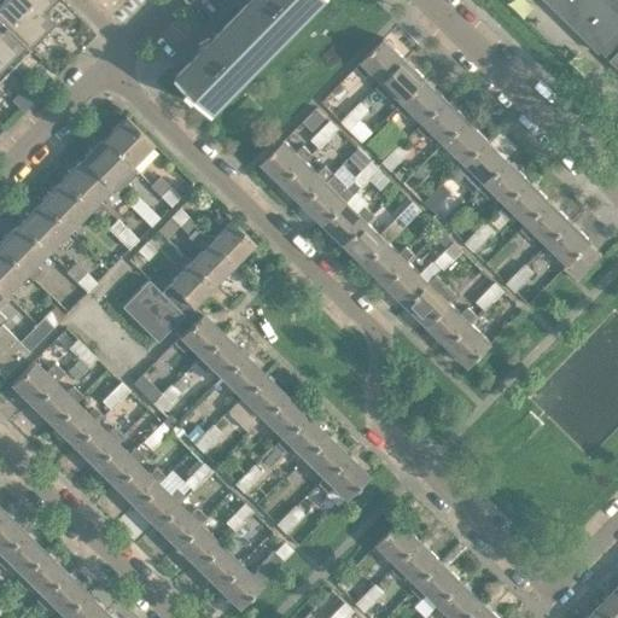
[(1,0),(0,3),(0,22),(29,50),(46,33),(41,29),(51,19),(44,12),(56,0),(1,0)]
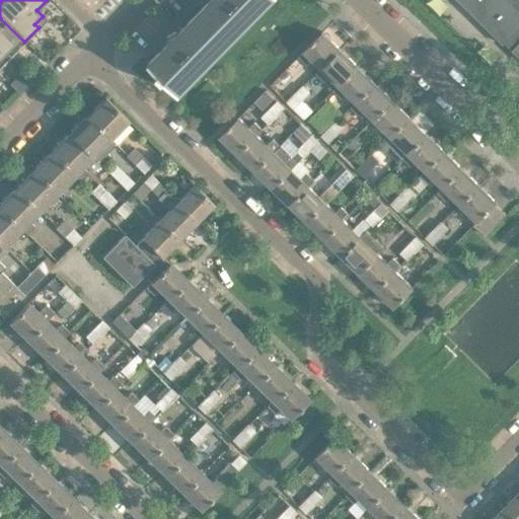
[(208,0),(198,11),(228,42),(268,0),(208,0)]
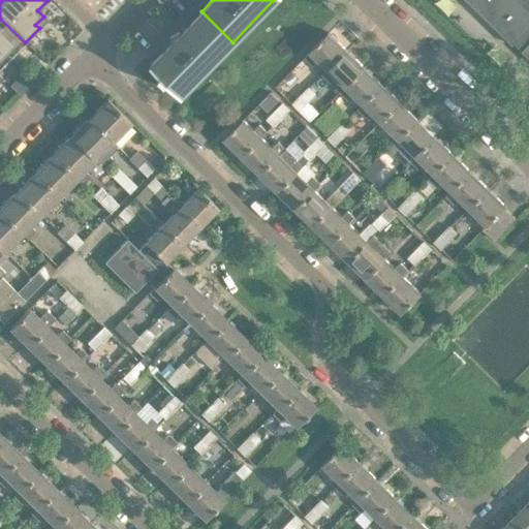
[(489,22),(491,21),(512,42),(510,43),(511,44),(514,42),(521,50),(521,51),(522,51),(523,50),(528,55),(528,0),(469,0),(490,20),(488,21),(489,22)]
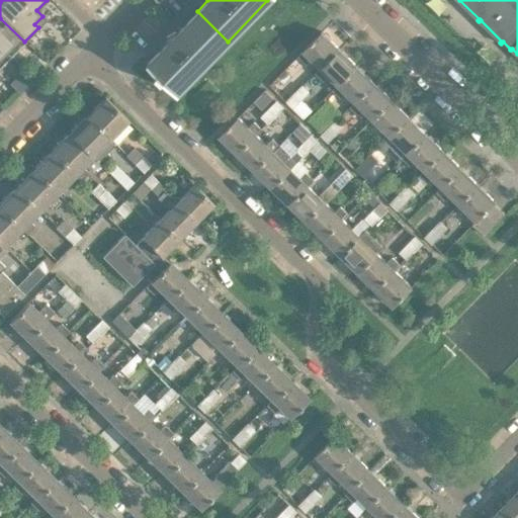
[(179,90),(228,41),(197,11),(177,31),(176,31),(167,36),(169,39),(149,60),(148,61),(158,71),(158,72),(163,77),(163,76),(179,91),(179,90)]
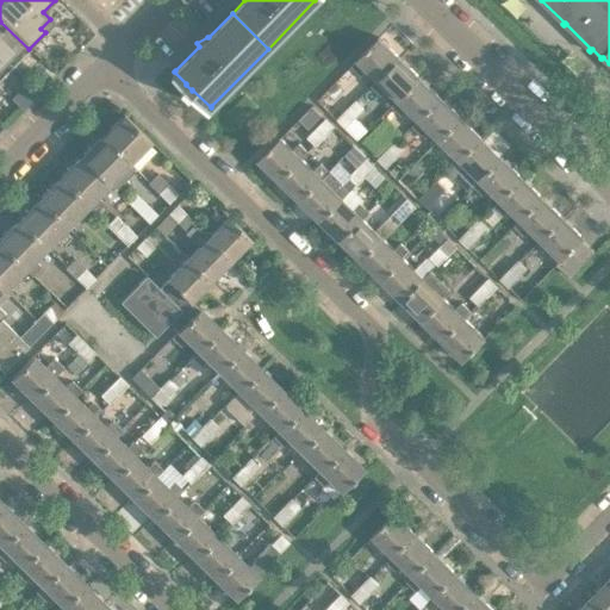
[(0,55),(12,66),(29,49),(0,22),(0,55)]
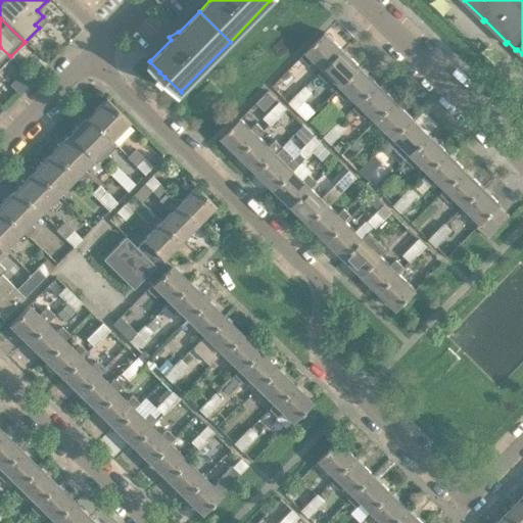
[(313,57),(324,67),(342,49),(324,32),(305,50),(306,51),(300,57),(306,63),(313,57)]
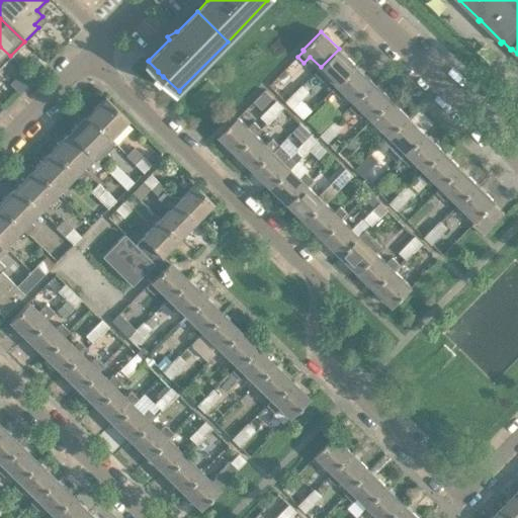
[(0,66),(10,56),(0,47),(0,66)]
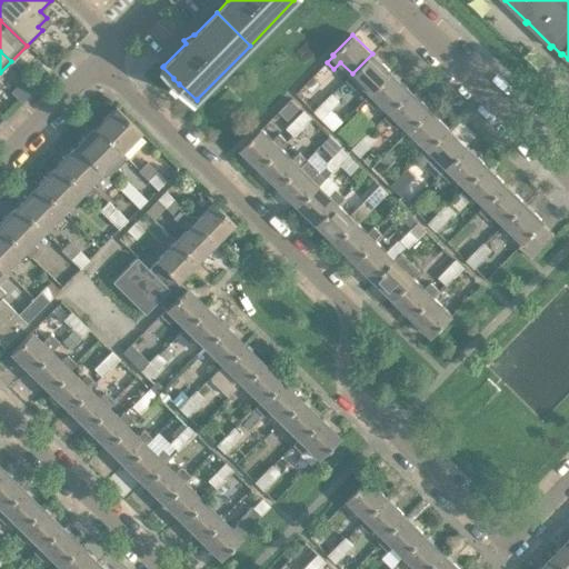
[(372,53),(352,73),(346,80),(353,88),(360,82),(371,92),(391,72),(372,53)]
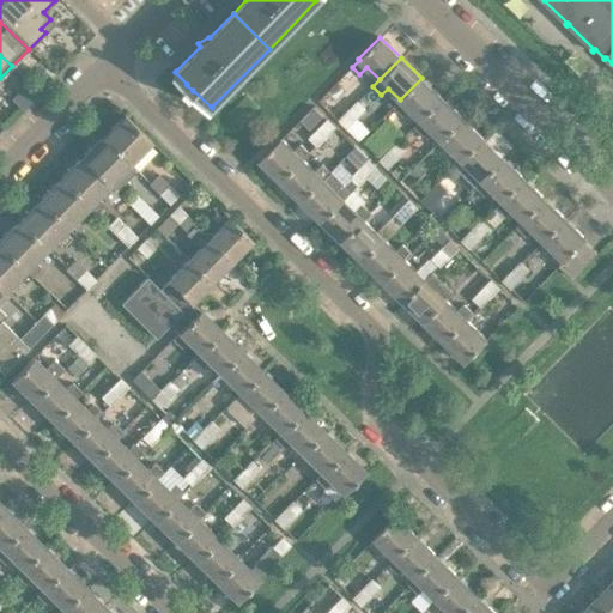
[(43,72),(30,85),(38,92),(50,79),(43,72)]
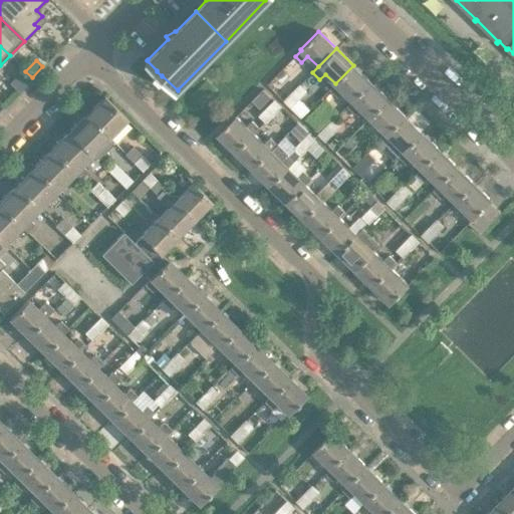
[(370,81),(353,65),(335,83),(329,89),(336,96),(342,90),(352,100),(370,81)]
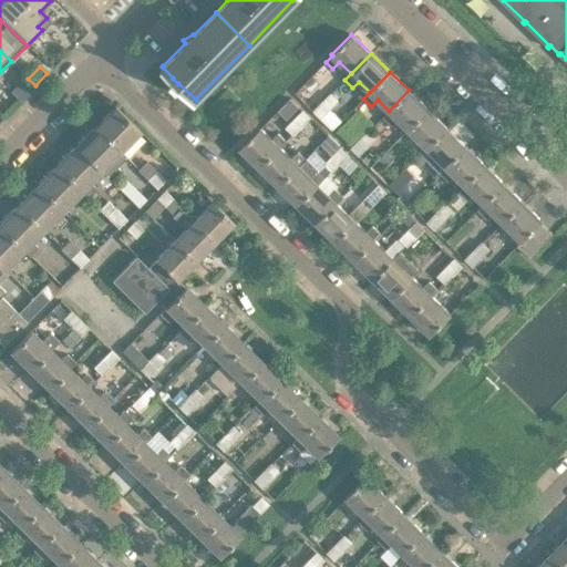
[(303,85),(296,92),(301,98),(308,90),(303,85)]
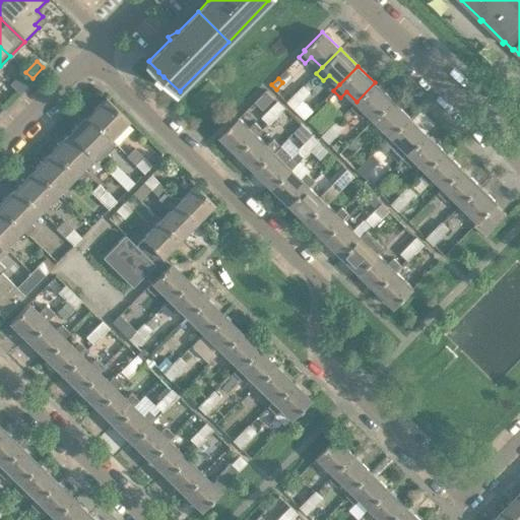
[(392,100),(378,86),(375,82),(356,102),(350,108),(358,115),(364,109),(374,119),(392,100)]
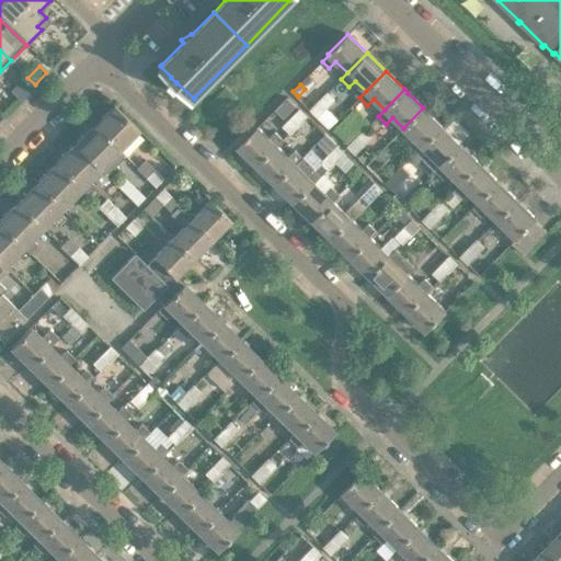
[(333,100),(325,92),(317,100),(324,109),(333,100)]
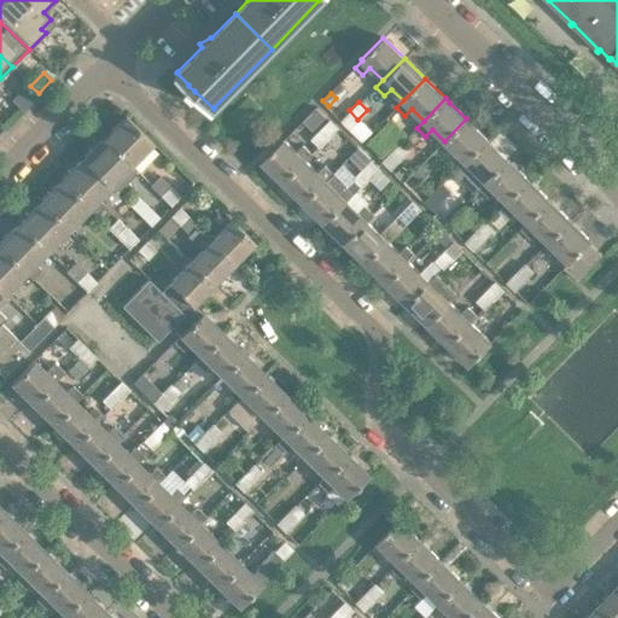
[(349,128),(357,120),(349,110),(340,120),(349,128)]
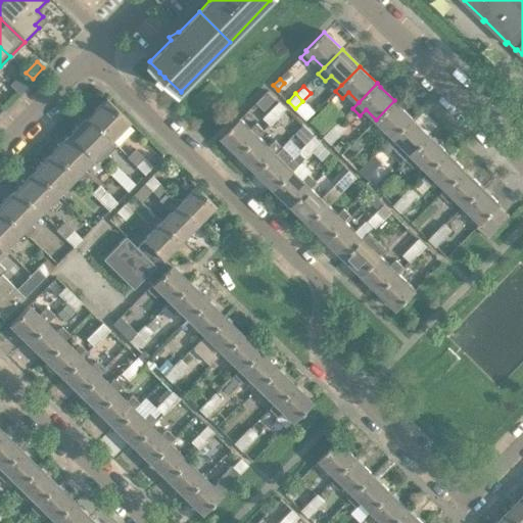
[(105,97),(87,116),(110,139),(129,121),(105,97)]
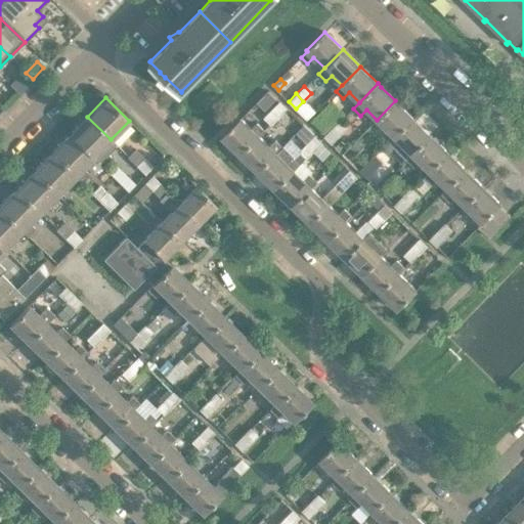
[(398,103),(395,100),(377,120),(394,136),(412,118),(398,103)]
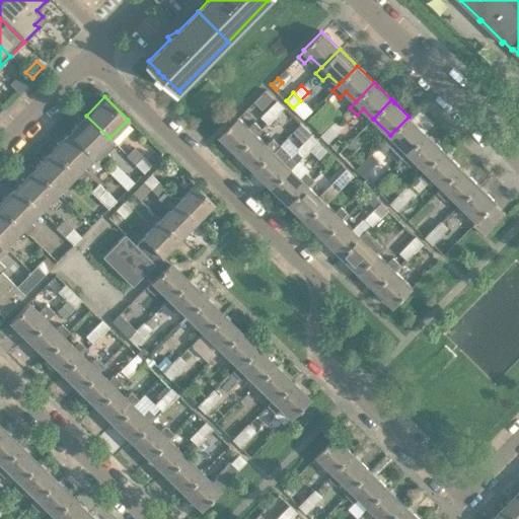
[(284,107),(277,100),(269,108),(276,116),(284,107)]
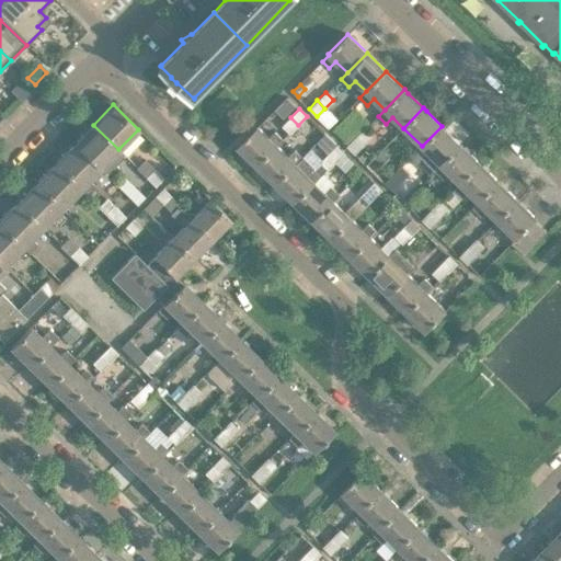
[(289,134),(298,125),(290,117),(282,126),(289,134)]
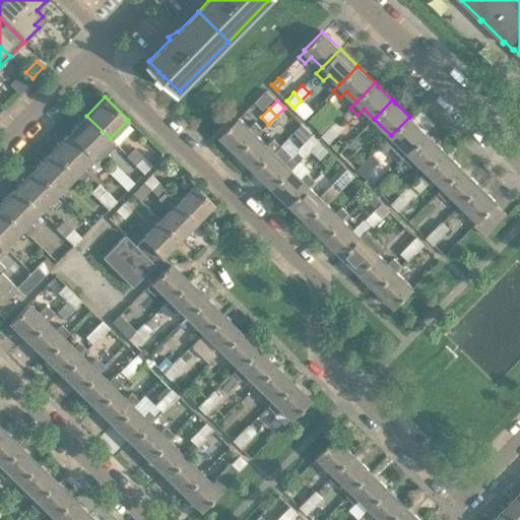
[(100,148),(110,138),(86,116),(69,133),(91,156),(98,161),(105,154),(100,148)]
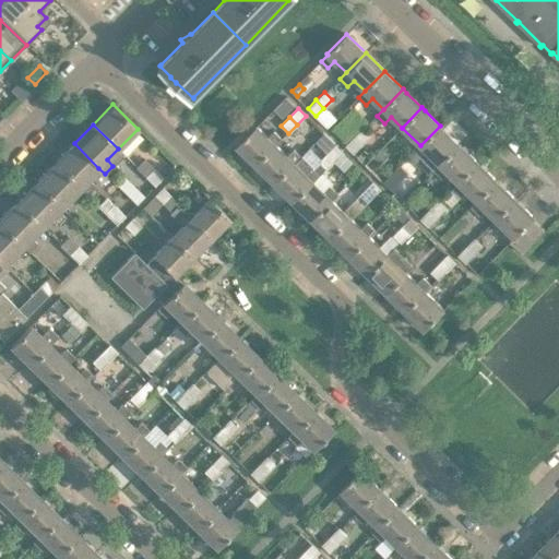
[(256,165),(275,144),(281,138),(273,130),(268,137),(256,126),(236,145),(256,165)]
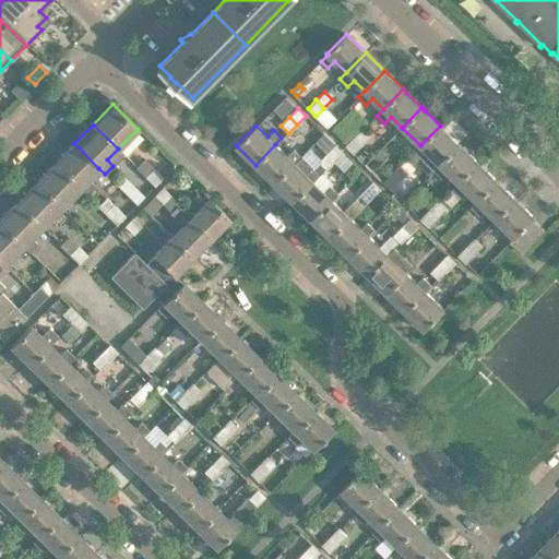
[(459,144),(443,129),(440,126),(420,145),(409,156),(429,174),(432,170),(459,144)]
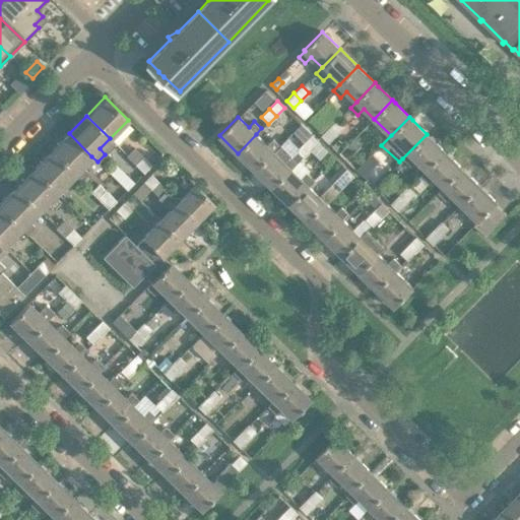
[(343,126),(336,120),(329,127),(336,134),(343,126)]
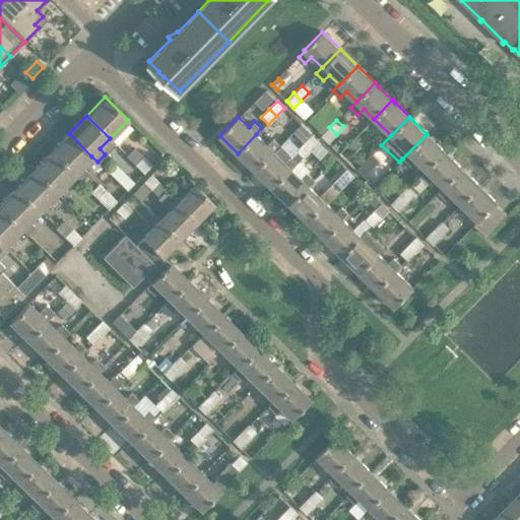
[(328,142),(336,134),(329,127),(321,135),(328,142)]
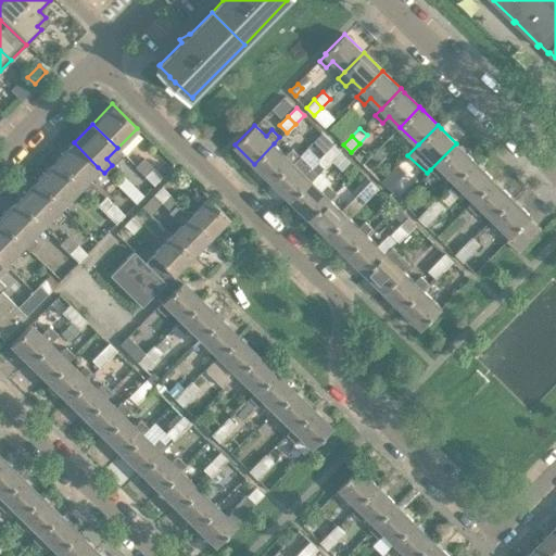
[(87,178),(98,167),(74,142),(54,162),(79,187),(85,192),(93,184),(87,178)]
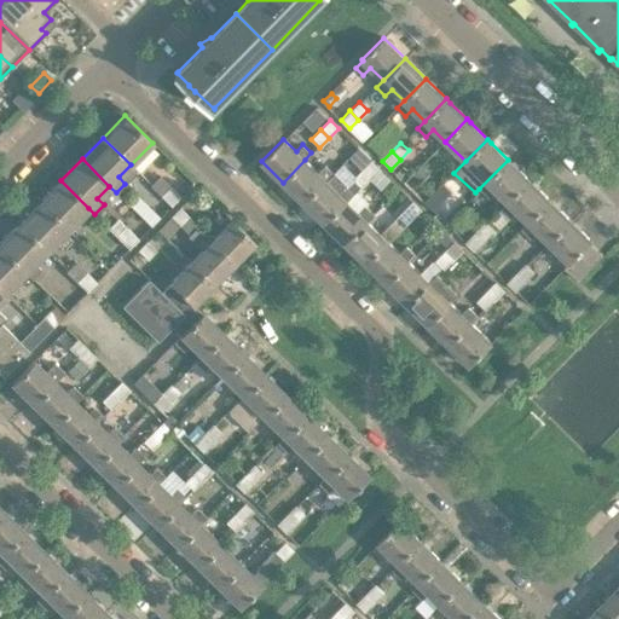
[(317,172),(305,160),(283,183),(304,203),(325,180),(333,173),(323,165),(317,172)]
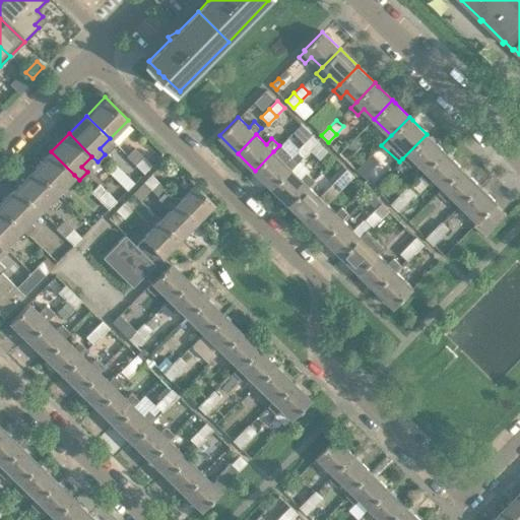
[(444,150),(427,134),(402,158),(409,166),(415,159),(426,170),(444,150)]
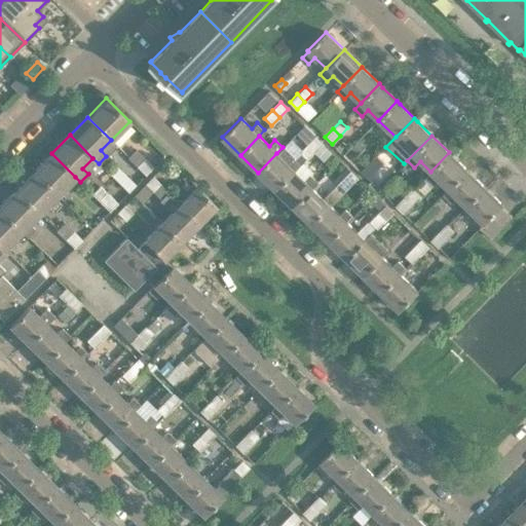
[(323,144),(315,137),(307,145),(314,152),(323,144)]
